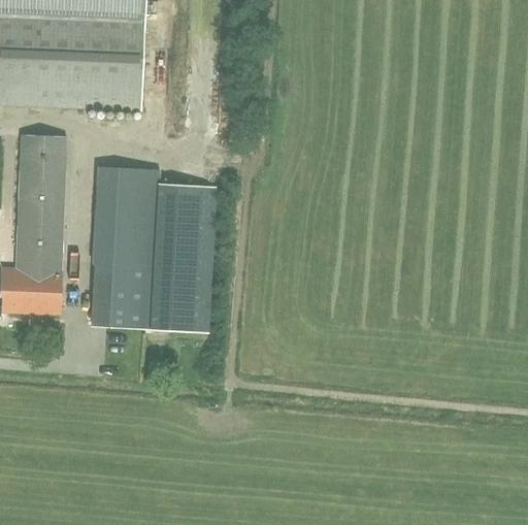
[(0,0),(0,102),(140,108),(144,5),(144,0),(0,0)]
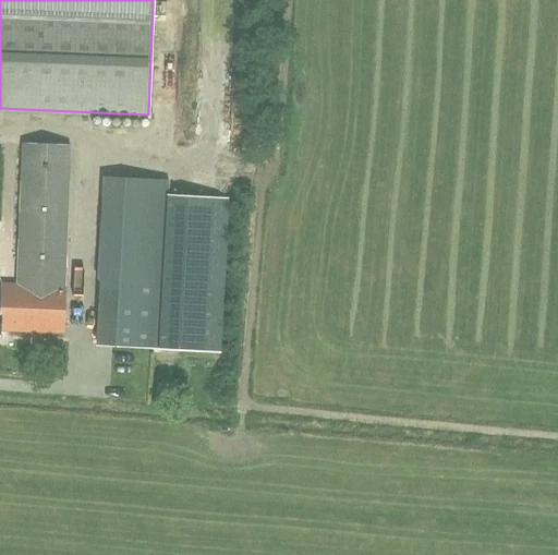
[(64,282),(71,142),(23,141),(16,280),(0,279),(0,296),(64,300),(65,282),(64,282)]
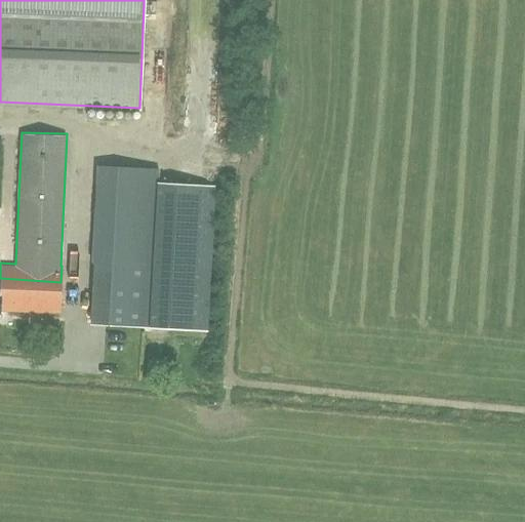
[(150,325),(153,262),(157,182),(157,167),(98,164),(91,323),(148,325),(150,325)]
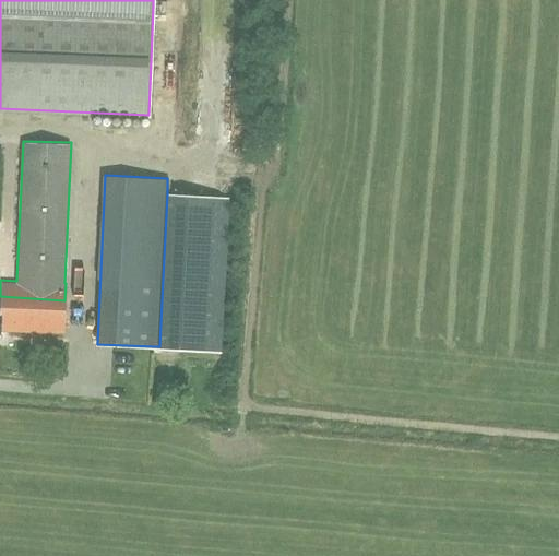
[(219,352),(228,197),(167,193),(163,279),(159,346),(157,346),(157,349),(219,352)]
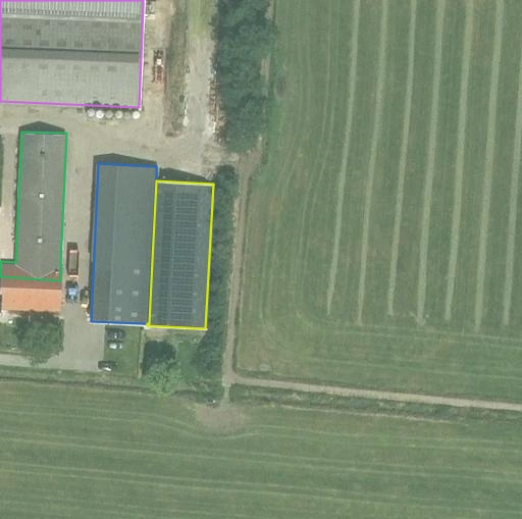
[(0,304),(59,307),(60,280),(0,276),(0,304)]
